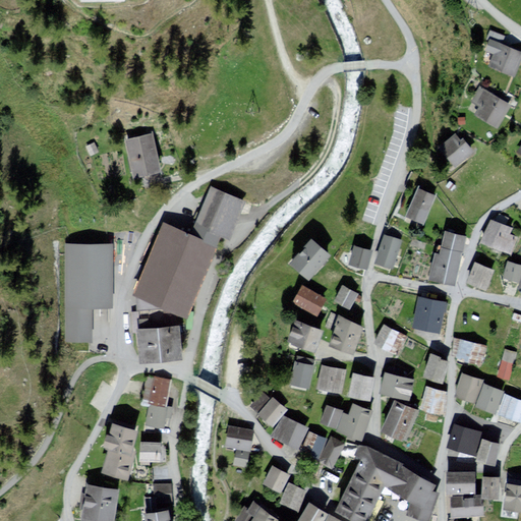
[(520,58),(520,52),(486,38),(481,50),(491,55),(486,66),(513,77),(520,58)]
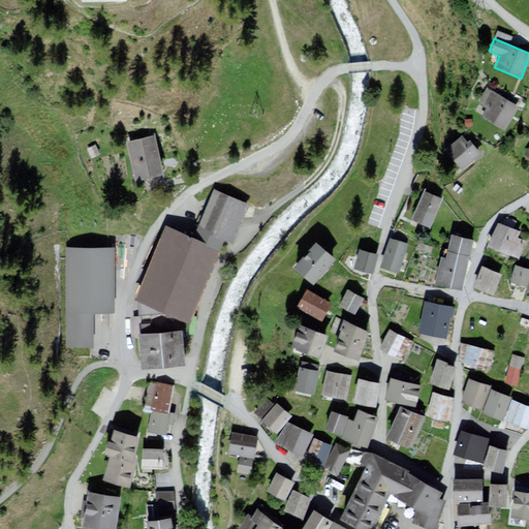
[(519,106),(486,87),(476,102),(485,107),(480,115),(505,130),(519,106)]
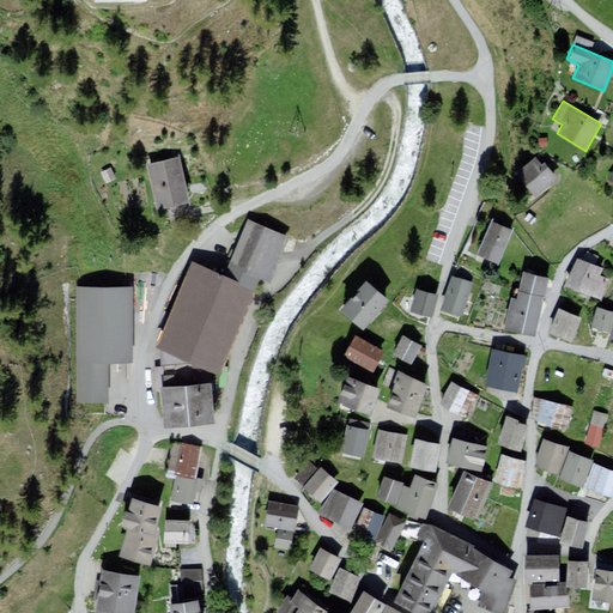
[(534,157),(515,171),(533,195),(557,177),(545,161),(539,164),(534,157)]
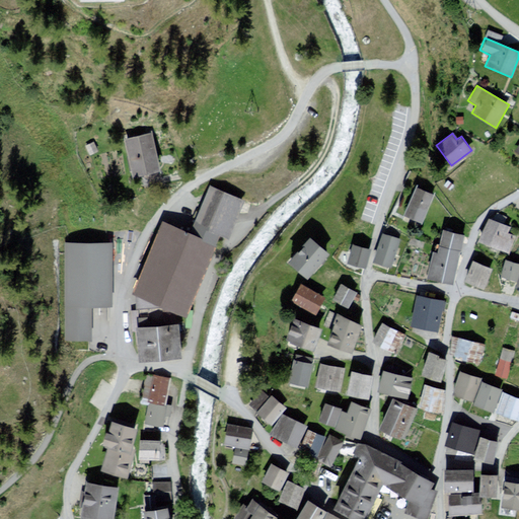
[(152,135),(124,140),(132,179),(160,173),(152,135)]
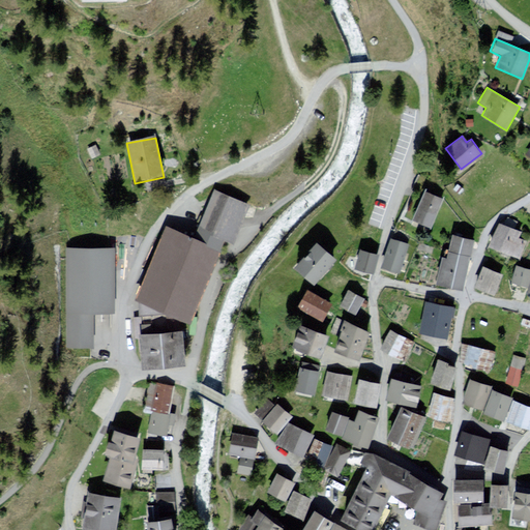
[(244,202),(211,186),(195,224),(228,239),(244,202)]
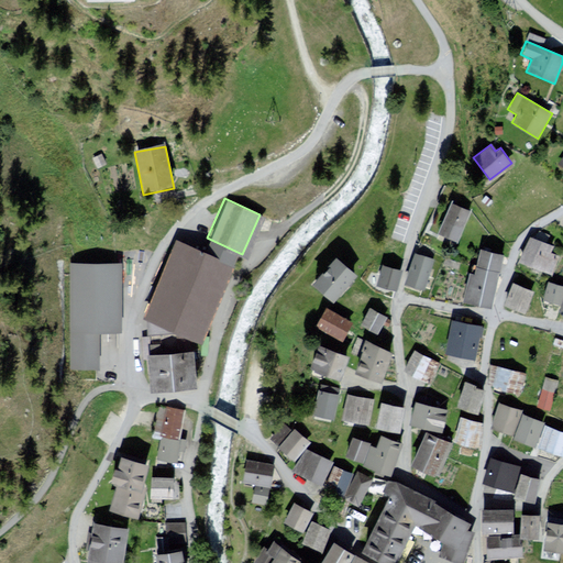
[(471,213),(451,205),(437,234),(456,243),(471,213)]
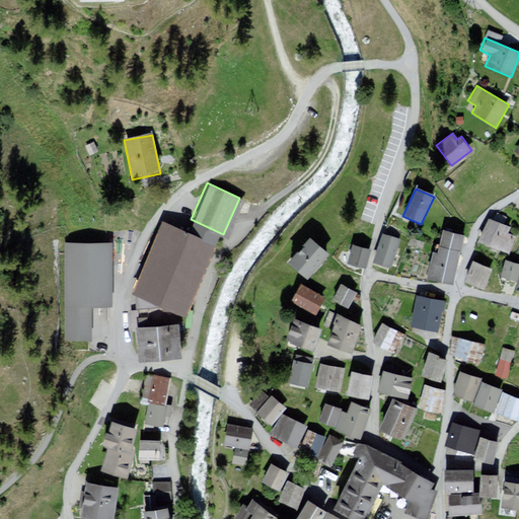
[(511,227),(489,218),(478,241),(509,254),(517,236),(509,233),(511,227)]
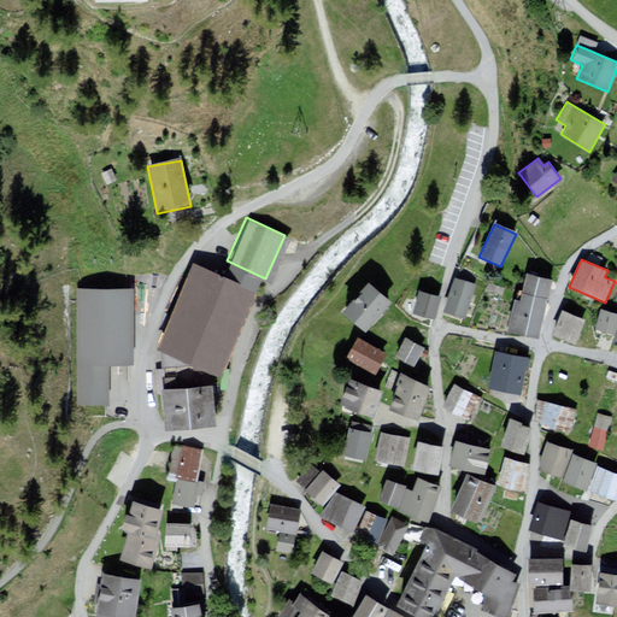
[(258,292),(197,266),(162,352),(223,377),(258,292)]
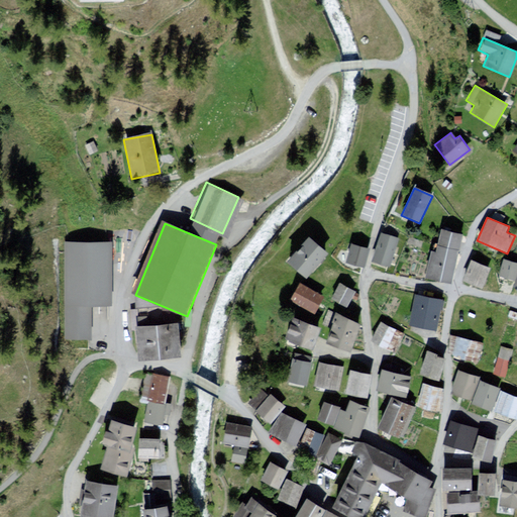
[(464,234),(441,228),(435,251),(431,250),(424,277),(451,284),(464,234)]
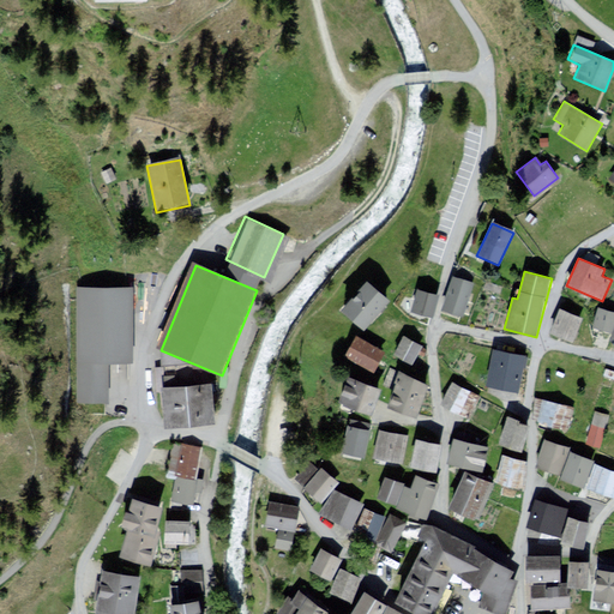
[(365,280),(339,308),(363,330),(389,300),(365,280)]
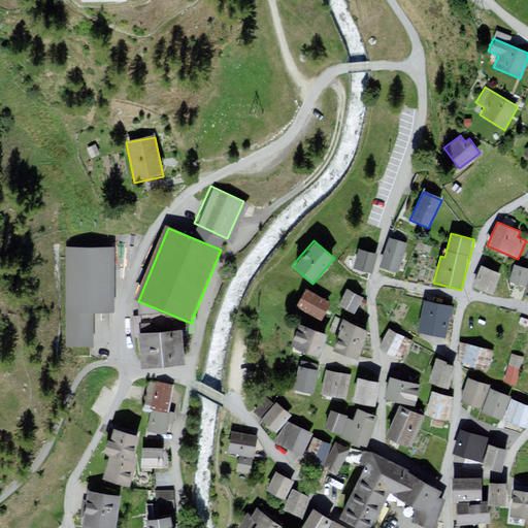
[(406,246),(389,240),(381,267),(398,273),(406,246)]
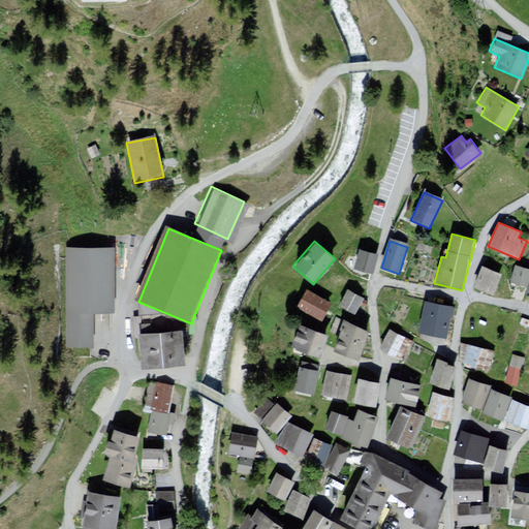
[(114,248),(66,249),(68,348),(94,348),(93,314),(115,314),(114,248)]
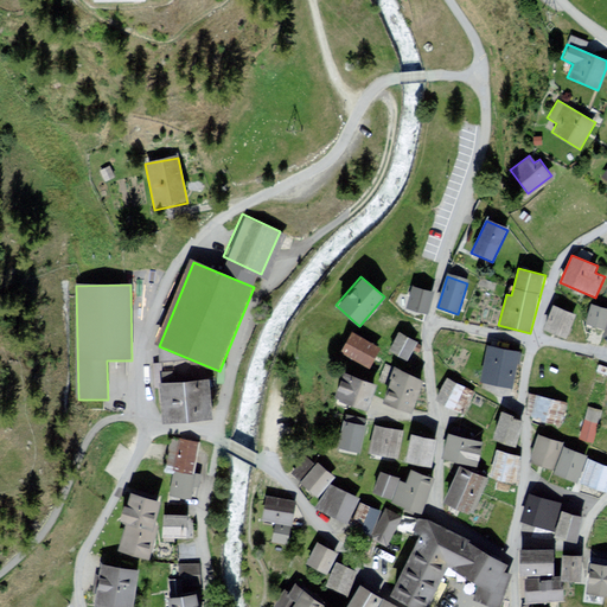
[(433,292),(409,285),(402,307),(426,314),(433,292)]
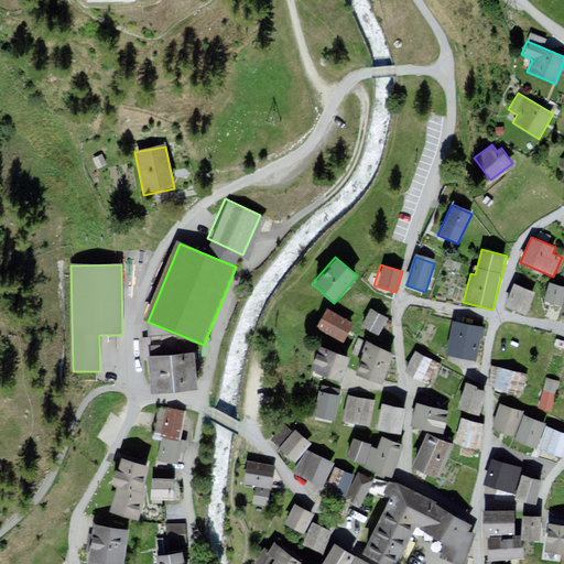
[(563,285),(563,284),(545,280),(541,296),(560,302),(563,285)]
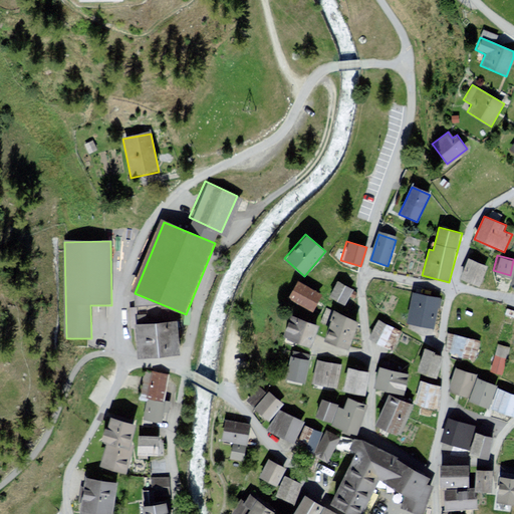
[(488,268),(468,260),(460,280),(480,288),(488,268)]
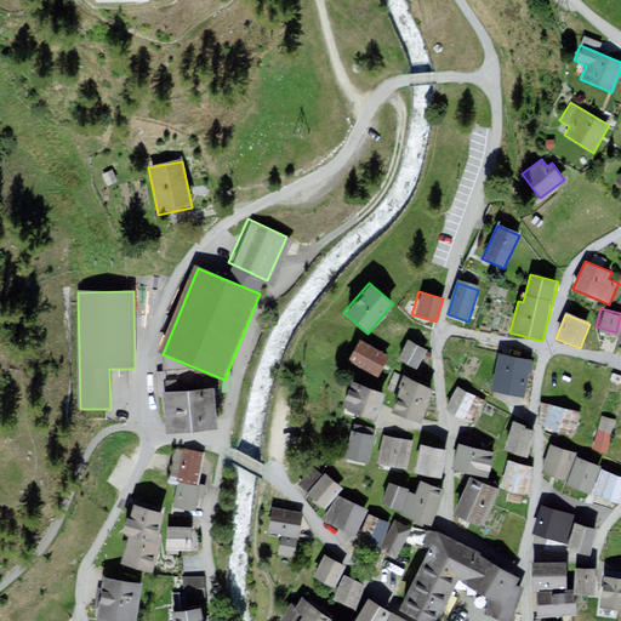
[(420,346),(403,336),(392,354),(409,364),(420,346)]
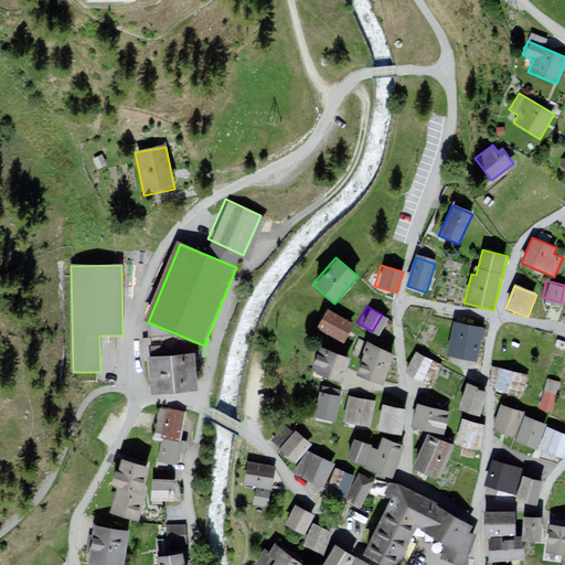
[(328,309),(317,327),(344,343),(354,326),(328,309)]
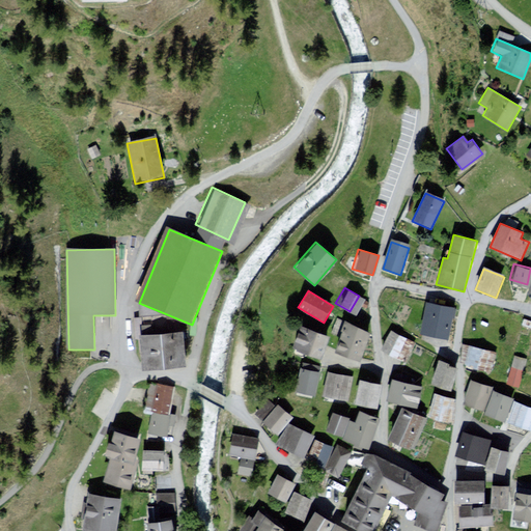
[(366,300),(361,297),(358,303),(363,306),(366,300)]
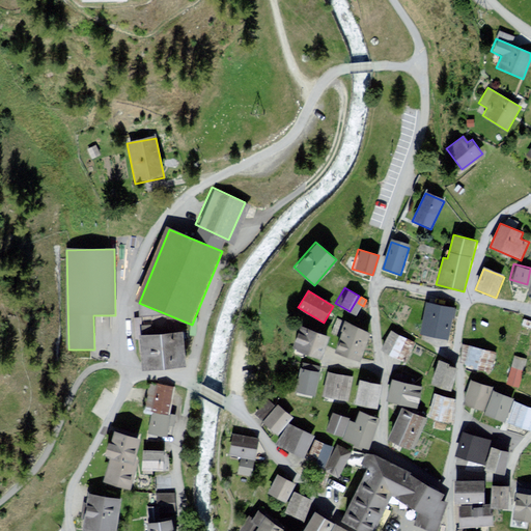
[(458,310),(427,302),(420,332),(450,339),(458,310)]
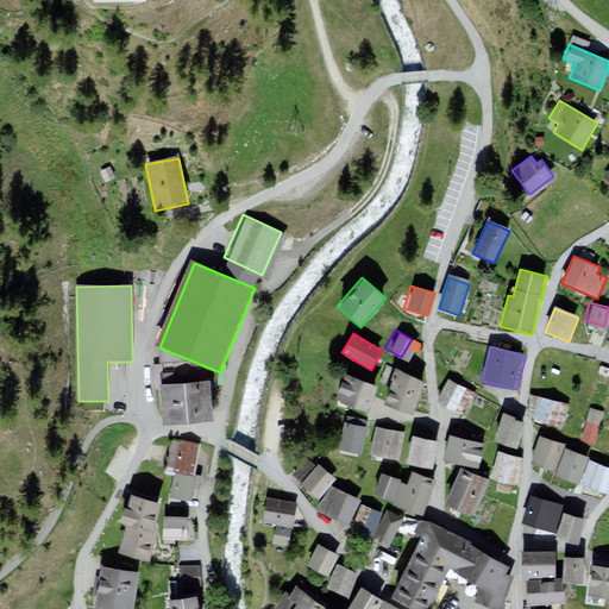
[(165,353),(161,384),(164,425),(213,420),(209,380),(212,371),(165,353)]
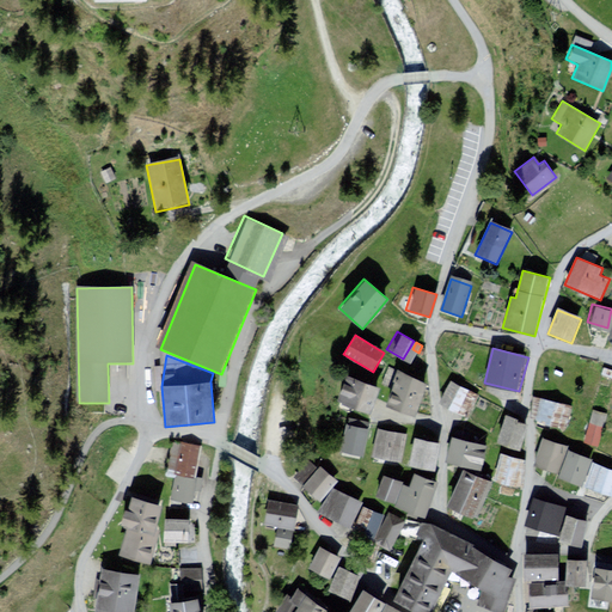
[(611,371),(611,365),(603,362),(599,373),(611,377),(611,371)]
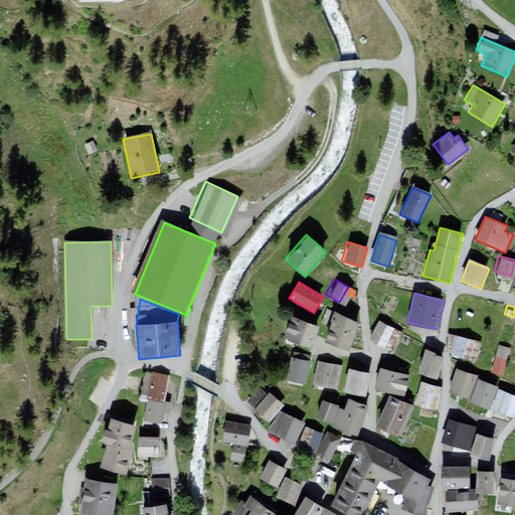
[(358,323),(333,313),(321,341),(347,351),(358,323)]
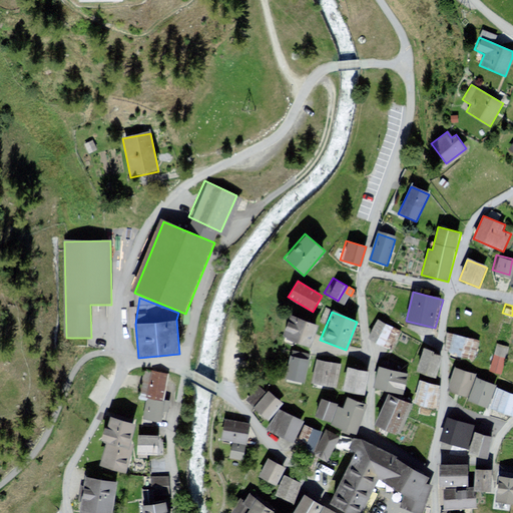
[(318,326),(290,314),(281,335),(309,347),(318,326)]
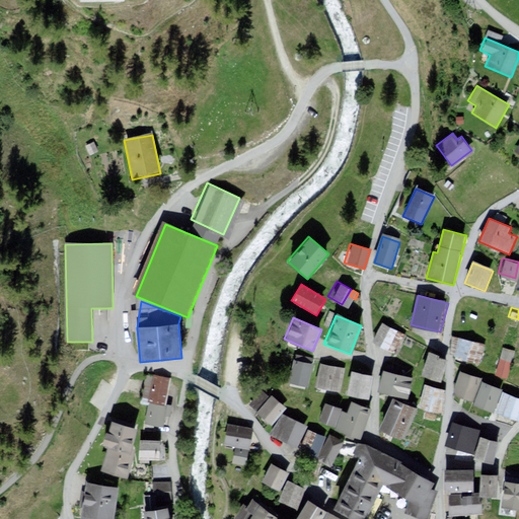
[(405,336),(382,322),(372,343),(394,353),(405,336)]
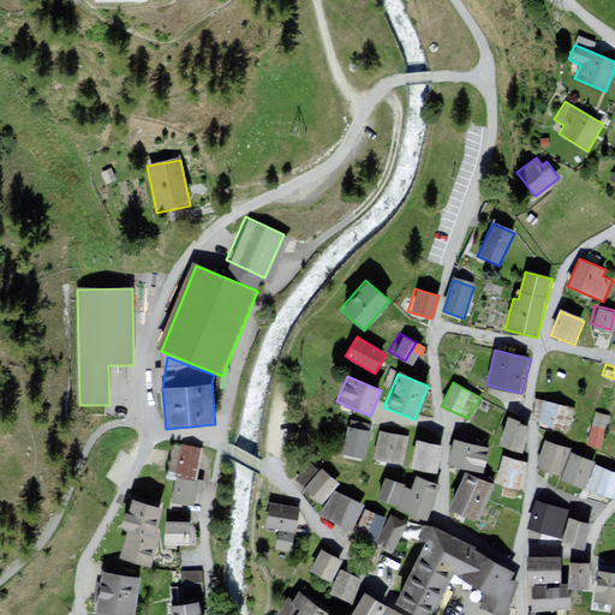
[(575,410),(541,400),(535,419),(568,433),(575,410)]
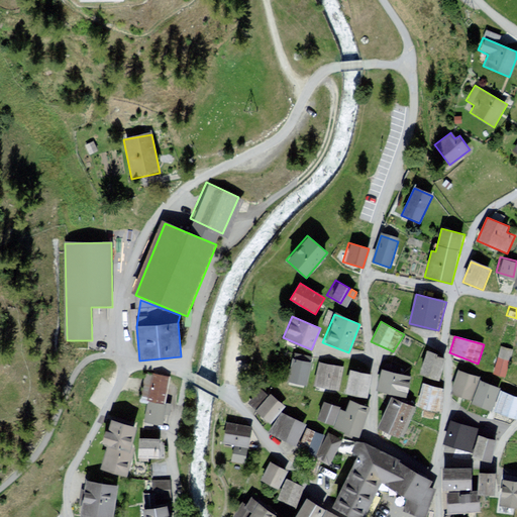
[(513,348),(500,344),(491,372),(504,376),(513,348)]
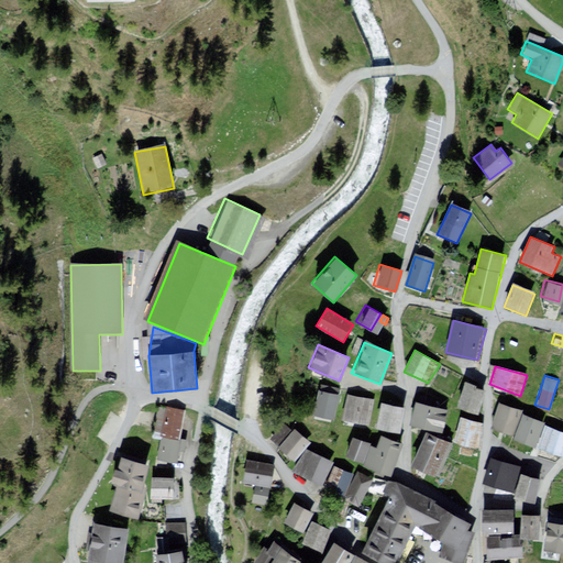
[(485,390),(462,382),(452,404),(476,414),(485,390)]
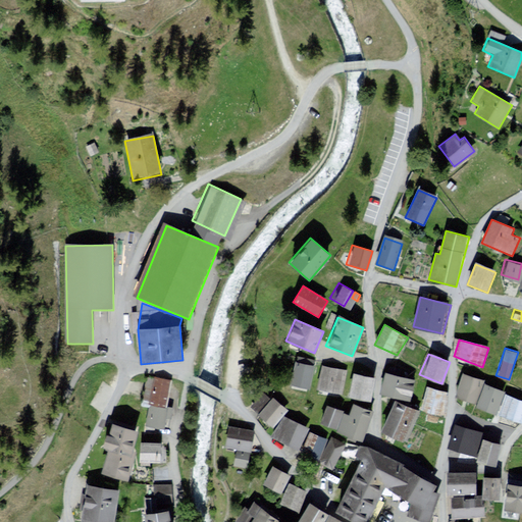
[(316,366),(296,361),(291,383),(311,388),(316,366)]
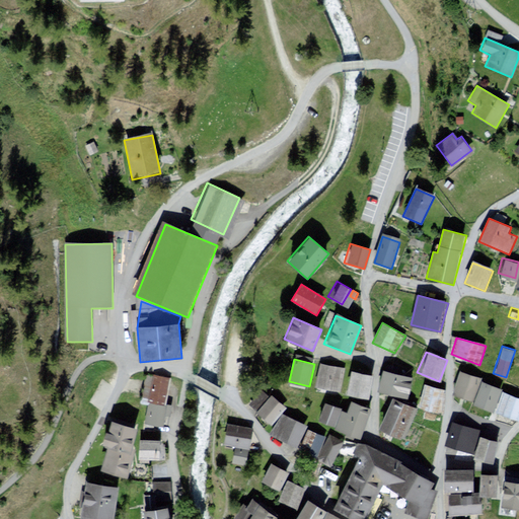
[(345,370),(319,364),(313,386),(340,392),(345,370)]
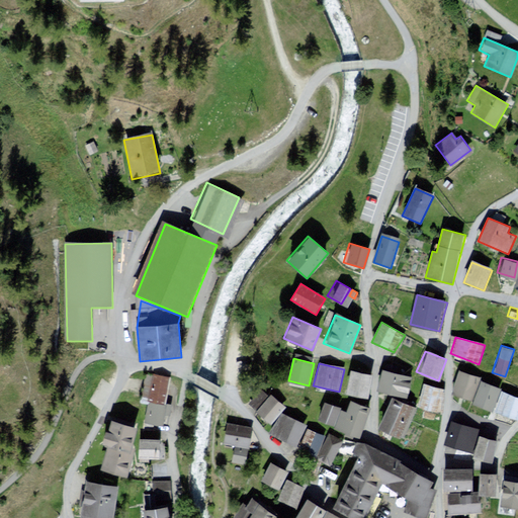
[(371,375),(349,370),(343,394),(366,399),(371,375)]
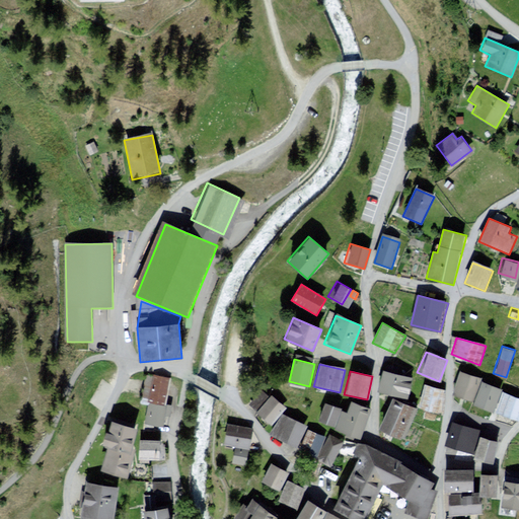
[(382,371),(377,391),(409,399),(414,378),(382,371)]
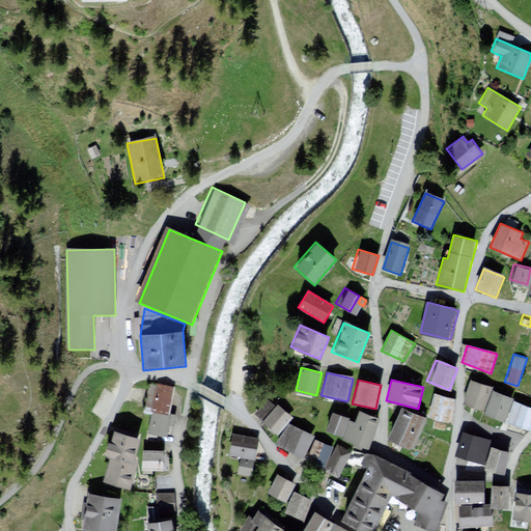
[(471,380),(462,402),(482,410),(492,388),(471,380)]
